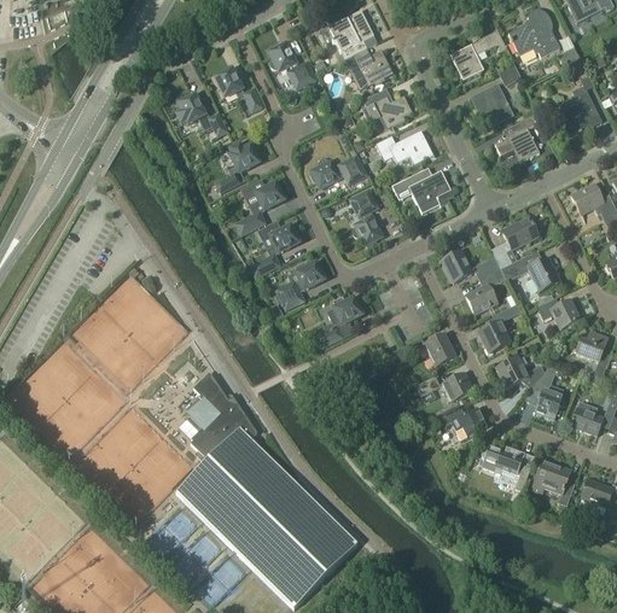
[(566,0),(577,21),(612,4),(610,0),(566,0)]
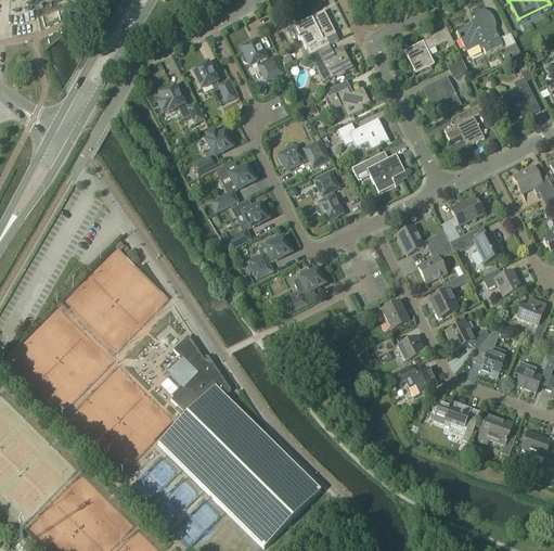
[(295,24),(287,27),(303,56),(305,55),(309,53),(329,43),(325,36),(335,31),(324,10),(295,24)]
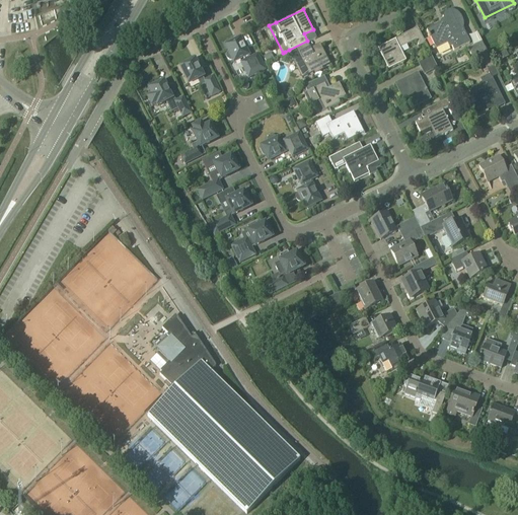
[(446,18),(428,26),(432,37),(437,34),(442,44),(451,39),(453,44),(464,38),(457,24),(459,23),(457,18),(459,17),(457,12),(453,14),(451,10),(443,13),(446,18)]
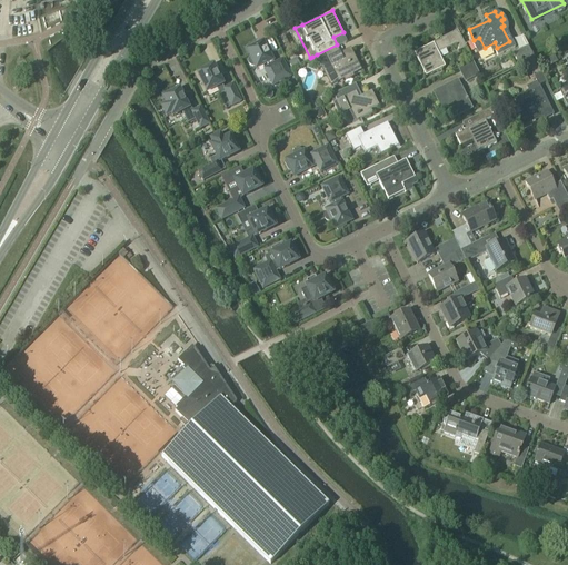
[(426,73),(445,65),(438,50),(456,41),(460,48),(467,45),(459,29),(458,29),(458,28),(440,37),(441,38),(434,41),(415,51),(426,73)]
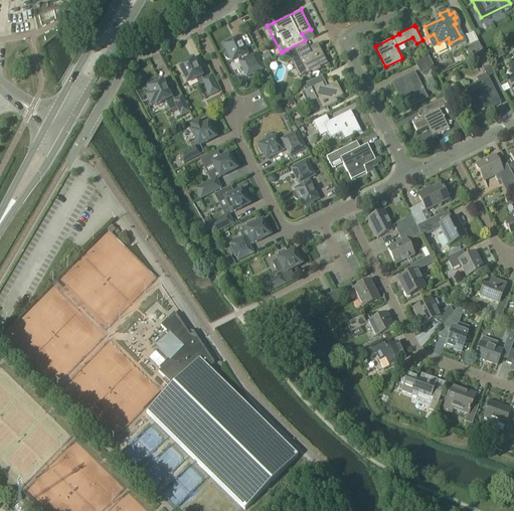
[(246,51),(244,46),(245,46),(242,41),(241,41),(238,34),(232,37),(231,35),(224,39),(225,41),(224,42),(227,48),(226,50),(225,51),(225,53),(226,55),(227,57),(229,57),(231,56),(232,58),(241,54),(244,60),(240,62),(247,74),(264,66),(255,51),(248,54),(246,51)]
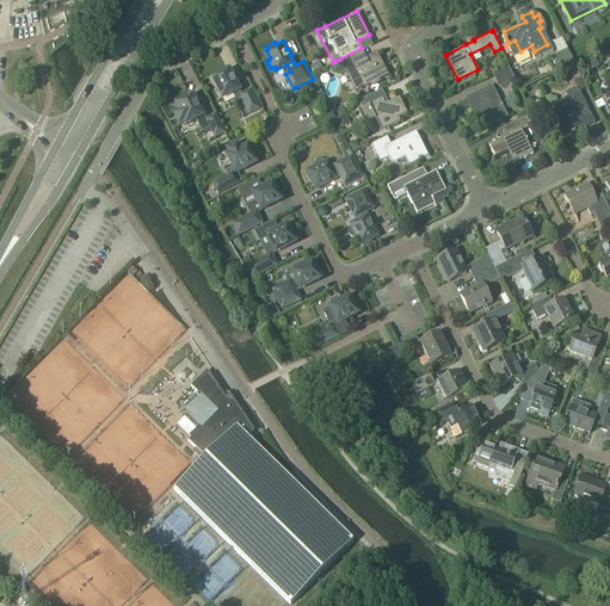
[(558,68),(566,65),(574,61),(567,47),(552,55),(558,68)]
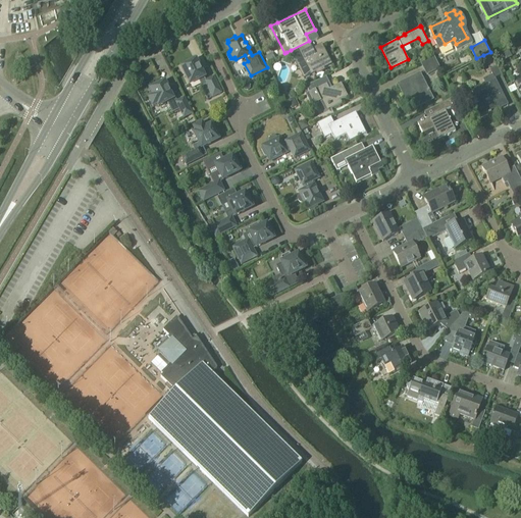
[(309,41),(291,50),(287,52),(292,62),(297,59),(304,75),(331,61),(322,43),(313,48),(309,41)]
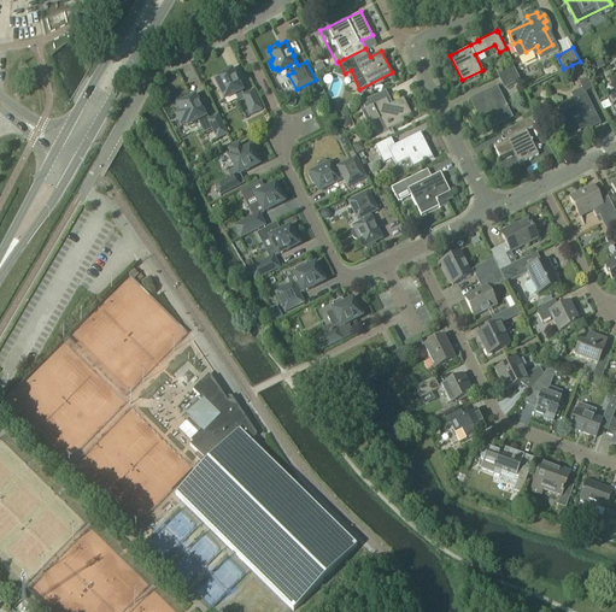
[(572,65),(579,80),(587,75),(580,62),(572,65)]
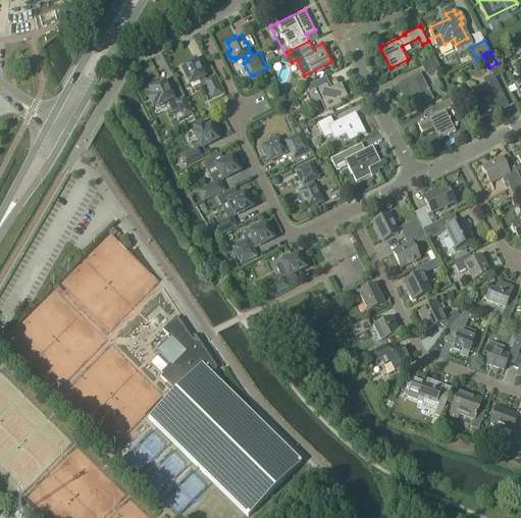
[(420,61),(426,73),(440,66),(433,54),(420,61)]
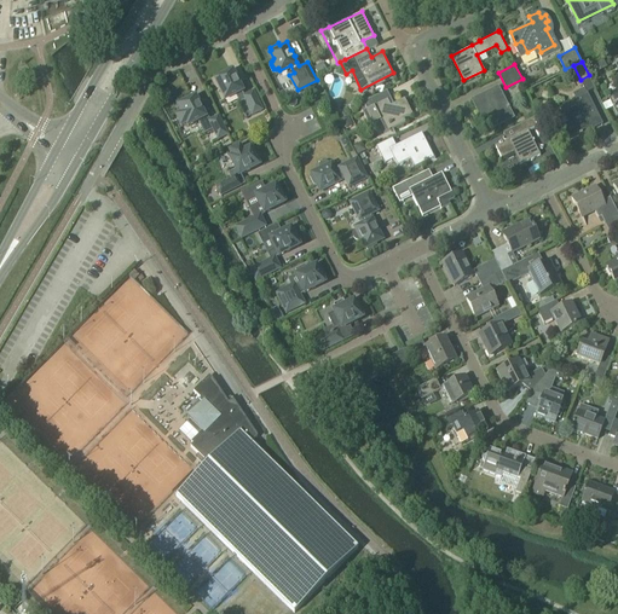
[(236,92),(240,100),(246,97),(253,113),(263,108),(254,88),(244,93),(242,90),(243,90),(232,69),(225,73),(224,70),(215,75),(217,77),(215,77),(225,98),(236,92)]
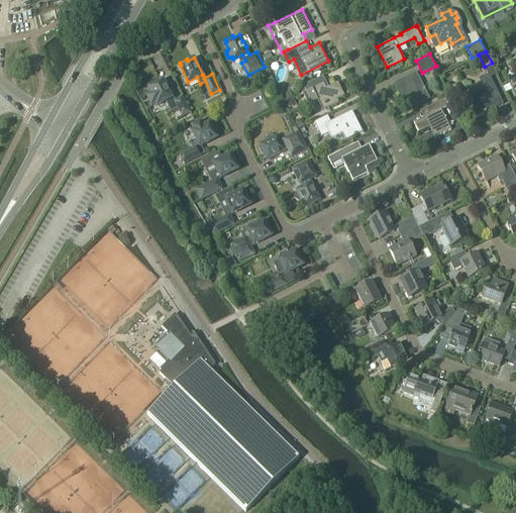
[(237,63),(232,65),(235,73),(240,71),(237,63)]
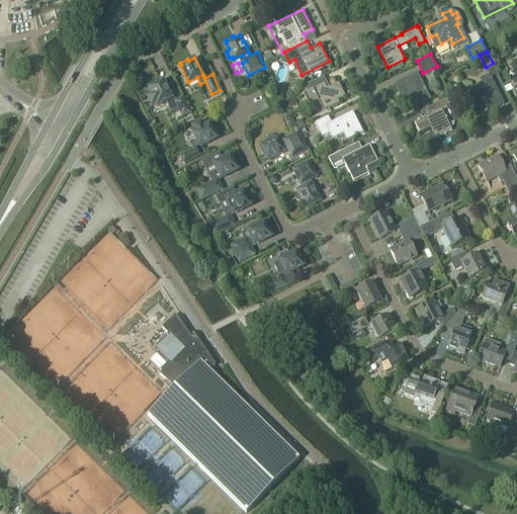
[(340,64),(331,67),(333,75),(343,72),(340,64)]
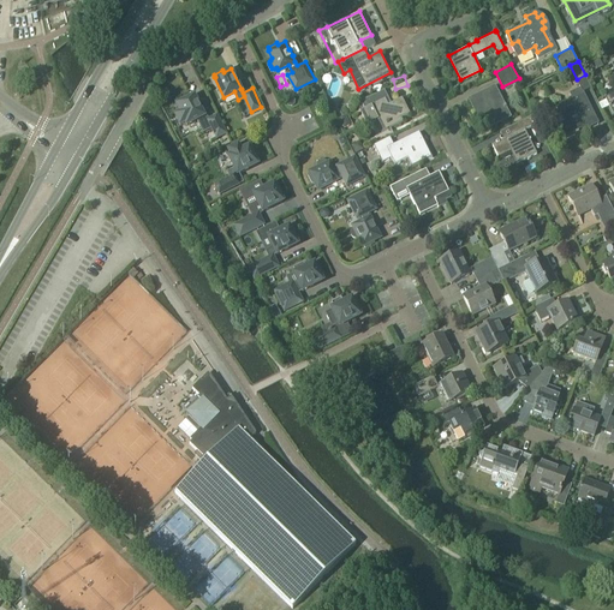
[(511,114),(495,84),(470,97),(484,127),(511,114)]
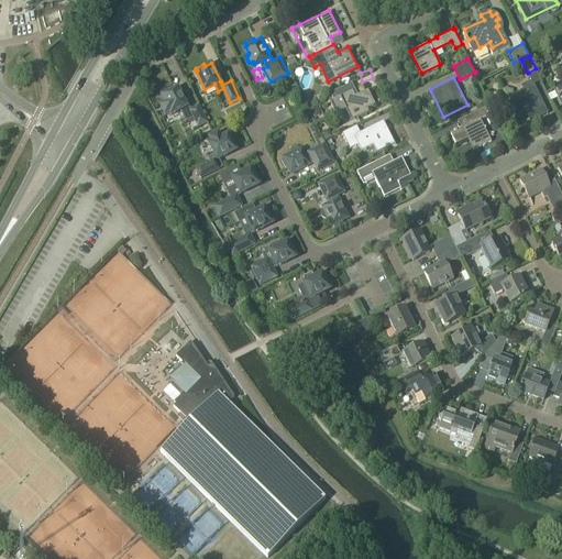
[(346,108),(351,118),(356,114),(357,114),(368,109),(367,106),(375,102),(367,88),(359,92),(352,80),(331,91),(333,98),(330,100),(337,112),(346,108)]
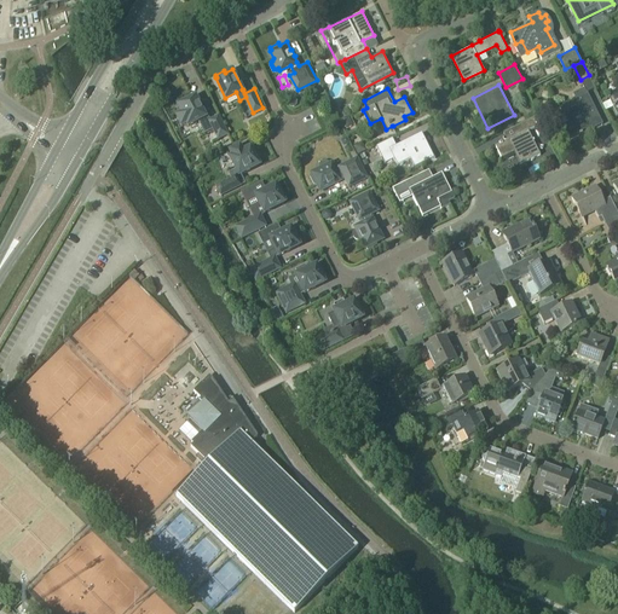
[(564,111),(554,116),(558,123),(565,138),(578,131),(579,133),(584,131),(583,128),(602,119),(588,88),(576,94),(581,104),(564,111)]
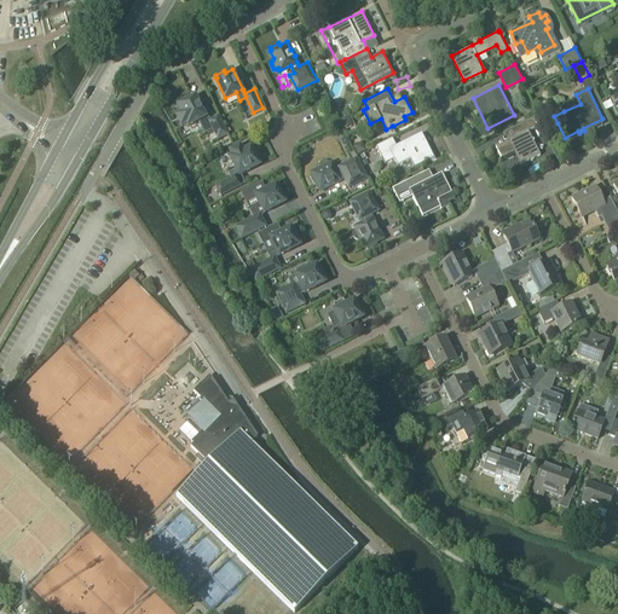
[(208,111),(204,113),(196,94),(189,98),(188,96),(178,100),(179,103),(178,103),(183,111),(177,115),(182,123),(188,121),(189,123),(198,119),(204,131),(213,126),(218,137),(227,132),(219,114),(211,117),(208,111)]
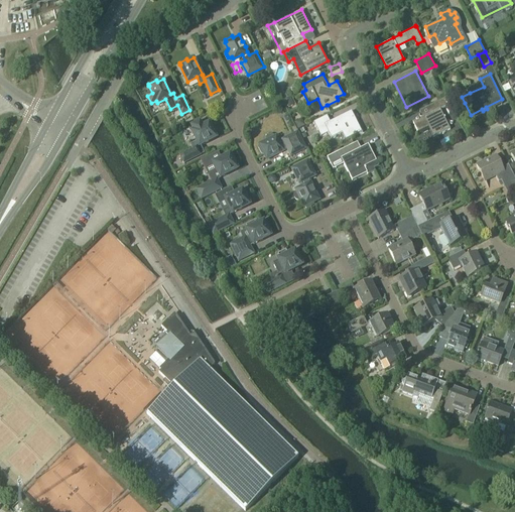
[(433,135),(451,126),(440,106),(445,104),(448,111),(456,108),(448,94),(419,108),(422,114),(418,117),(418,116),(416,117),(416,118),(413,120),(417,129),(428,124),(433,135)]
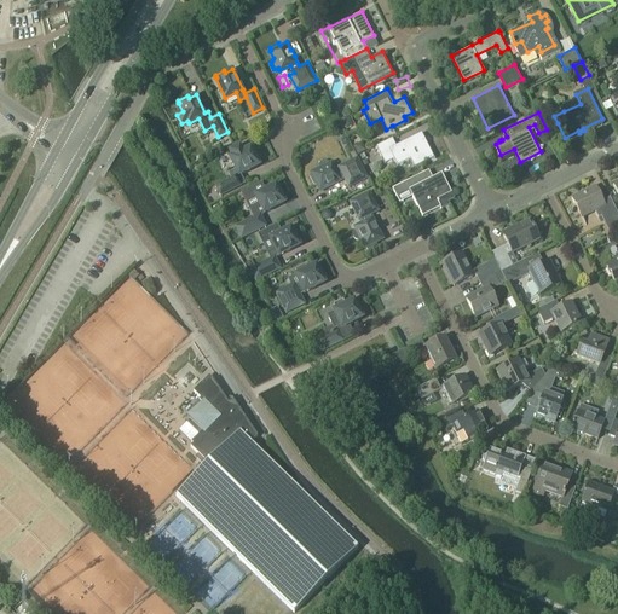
[(394,156),(398,163),(414,155),(419,163),(425,160),(427,158),(432,156),(432,157),(435,155),(433,149),(432,150),(422,129),(396,143),(393,135),(376,144),(385,161),(394,156)]
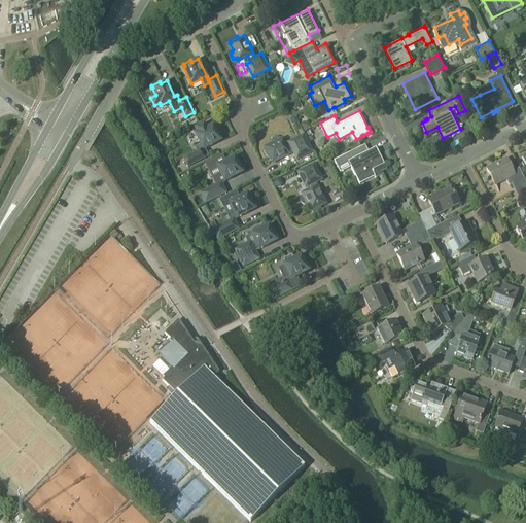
[(197,150),(184,157),(188,165),(204,157),(209,154),(206,146),(220,139),(217,133),(220,132),(216,124),(214,125),(213,125),(206,128),(204,123),(196,127),(199,132),(197,133),(201,142),(195,145),(197,150)]
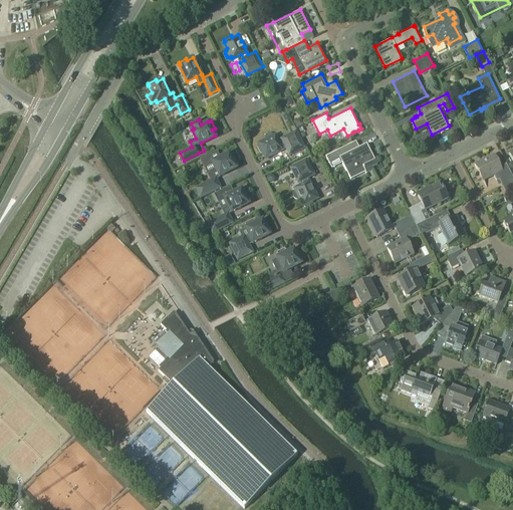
[(265,139),(259,142),(266,156),(272,153),(273,154),(278,151),(277,151),(283,148),(282,148),(286,146),(289,154),(305,146),(296,129),(281,137),(278,139),(275,134),(273,135),(272,133),(270,132),(268,132),(266,133),(265,135),(265,137),(265,139)]
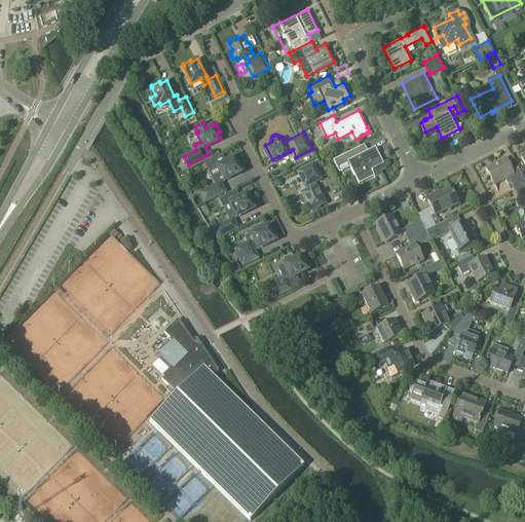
[(360,144),(333,158),(337,165),(347,159),(359,180),(373,172),(375,175),(382,171),(380,168),(385,165),(375,145),(364,151),(360,144)]
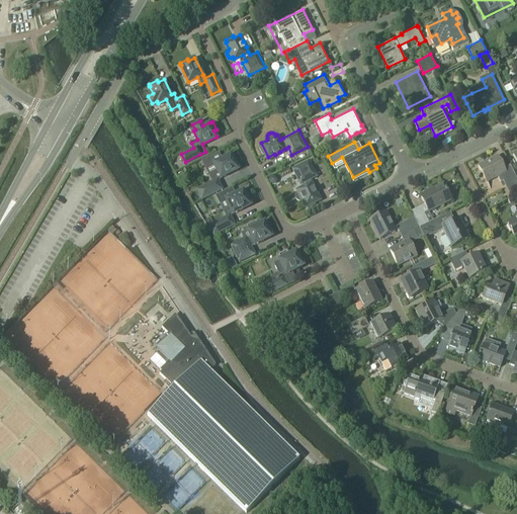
[(202,159),(206,167),(214,162),(218,170),(209,174),(212,180),(197,187),(202,197),(223,187),(218,178),(221,176),(222,176),(238,168),(235,162),(237,161),(234,153),(232,154),(231,153),(223,158),(219,151),(202,159)]
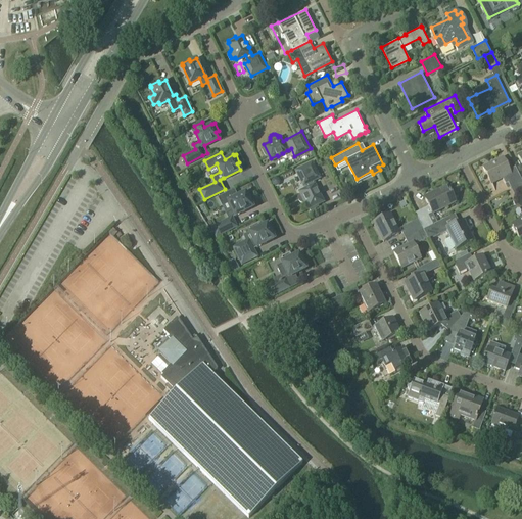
[(484,166),(490,179),(497,176),(499,178),(503,176),(506,182),(508,181),(511,186),(516,183),(521,195),(521,178),(515,164),(509,168),(503,156),(484,166)]
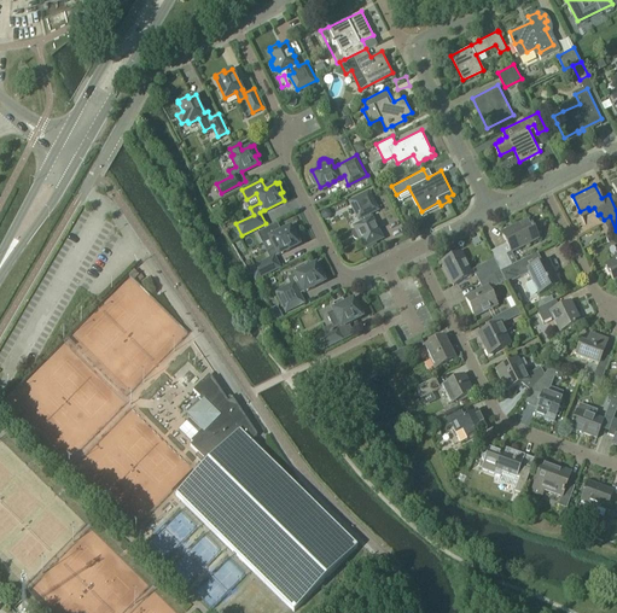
[(376,223),(374,223),(372,217),(371,217),(370,214),(379,209),(370,190),(349,199),(358,215),(361,212),(365,220),(355,225),(356,227),(354,228),(353,231),(353,233),(354,235),(356,237),(359,237),(360,237),(365,245),(366,244),(367,246),(376,241),(374,239),(382,237),(378,229),(376,223)]
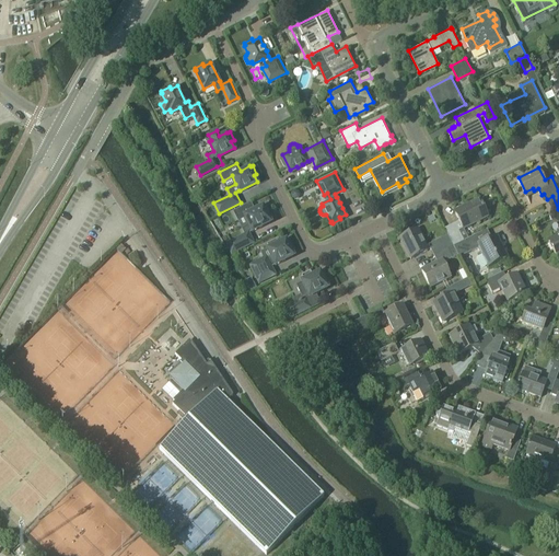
[(445,226),(454,243),(464,239),(458,228),(464,226),(464,227),(488,215),(480,198),(465,206),(464,204),(455,209),(459,218),(445,226)]
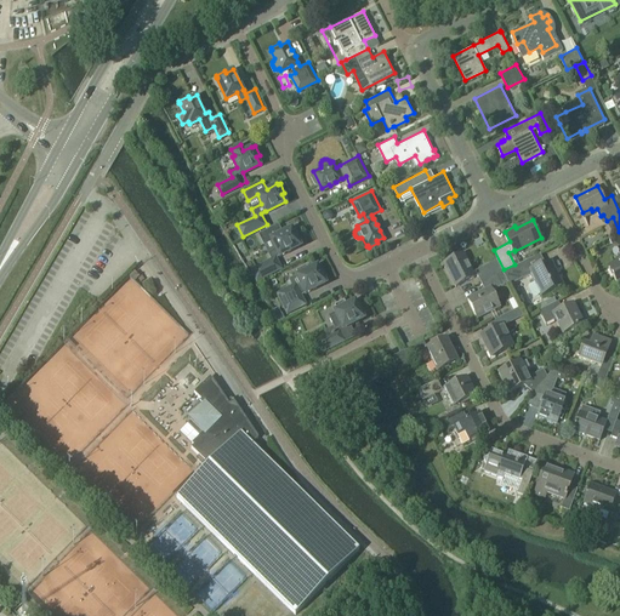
[(272,257),(251,267),(257,279),(282,267),(276,256),(280,254),(280,255),(301,244),(297,237),(300,235),(295,227),(293,228),(291,227),(283,232),(282,232),(277,223),(260,232),(265,241),(272,238),(277,247),(269,251),(272,257)]
